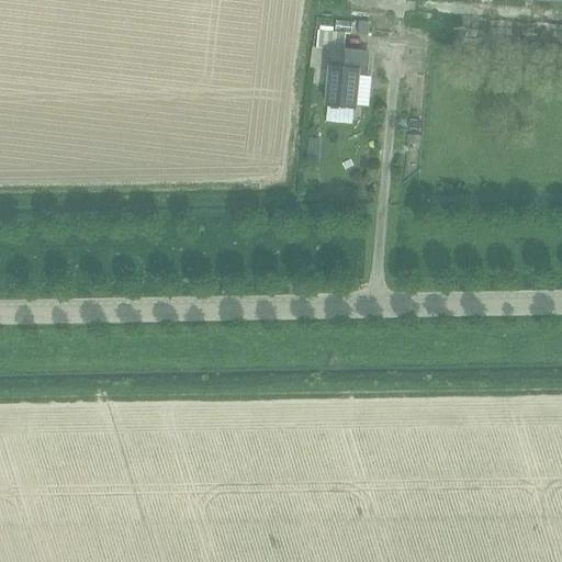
[(359,22),(358,35),(369,36),(370,23),(359,22)]
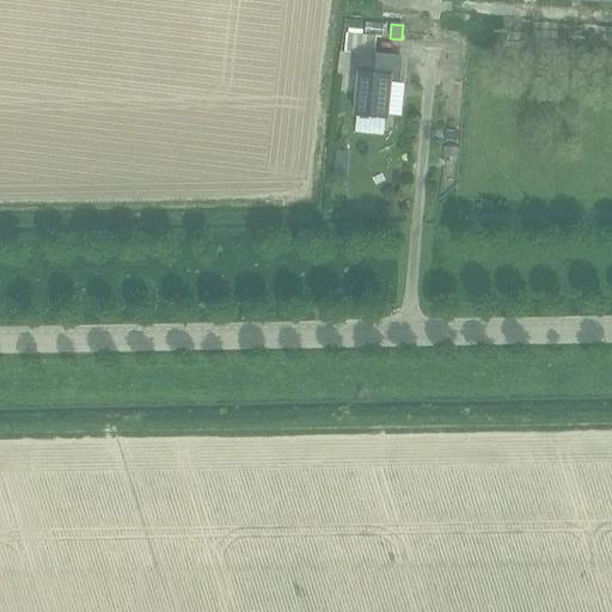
[(598,35),(577,34),(576,44),(598,44),(598,35)]
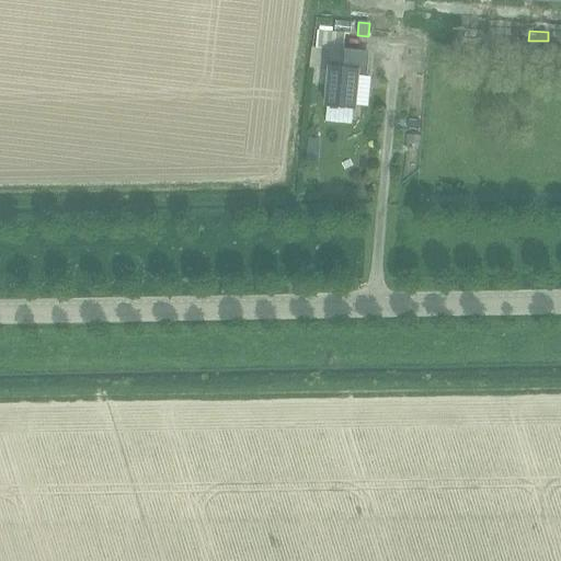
[(320,71),(330,72),(327,107),(355,110),(358,75),(368,76),(370,54),(344,50),(345,34),(318,32),(315,70),(321,70),(320,71)]
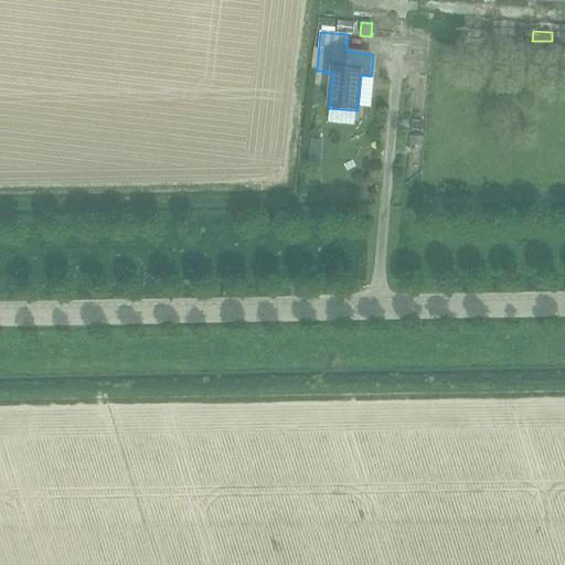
[(411,136),(409,146),(417,146),(417,145),(424,145),(424,137),(417,137),(417,136),(411,136)]
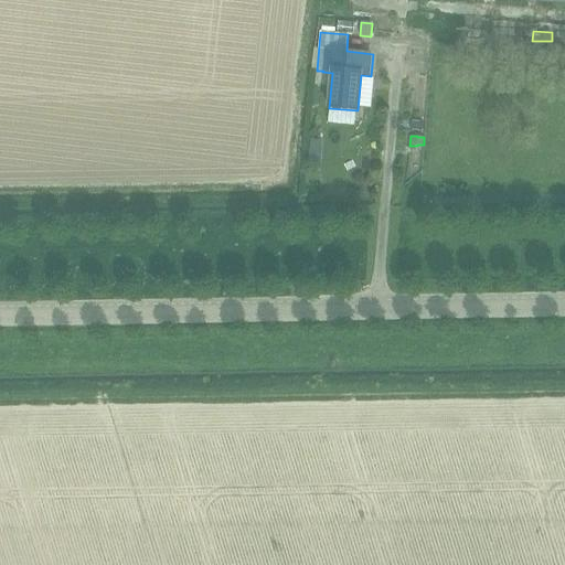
[(309,156),(307,170),(320,171),(321,157),(309,156)]
